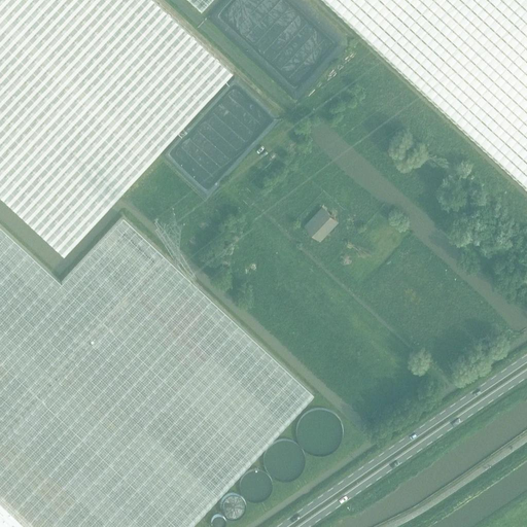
[(153,0),(0,0),(0,195),(65,255),(234,73),(153,0)]
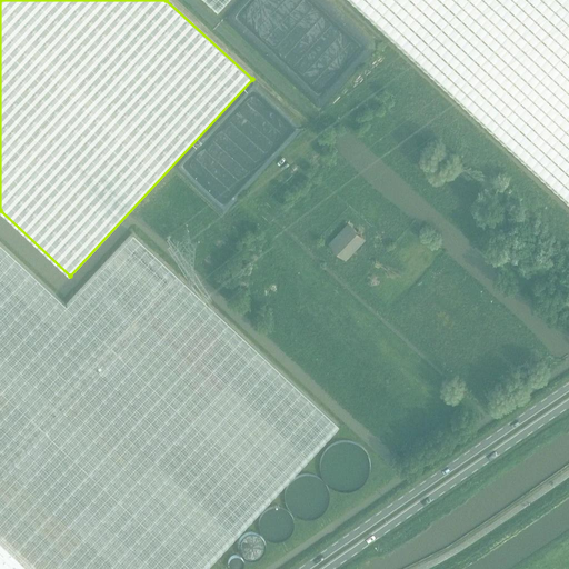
[(207,0),(220,11),(230,0),(207,0)]
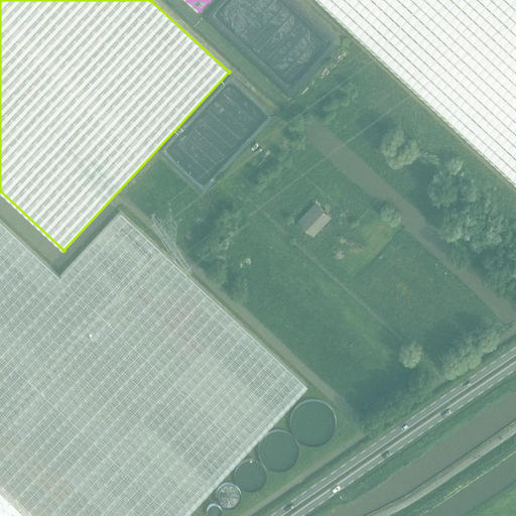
[(515,0),(318,0),(441,113),(515,181),(515,0)]
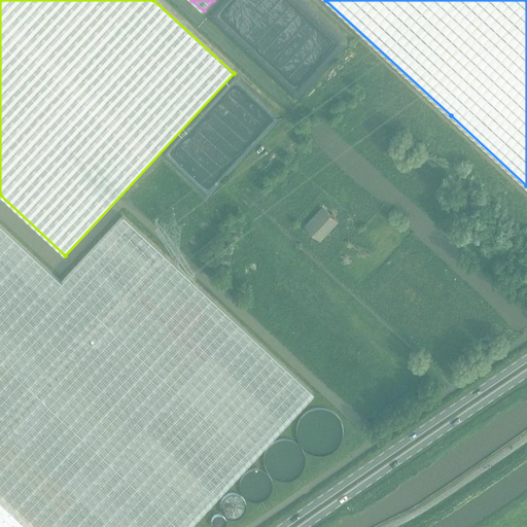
[(338,223),(334,218),(325,210),(322,207),(301,230),(306,235),(309,231),(320,241),(338,223)]
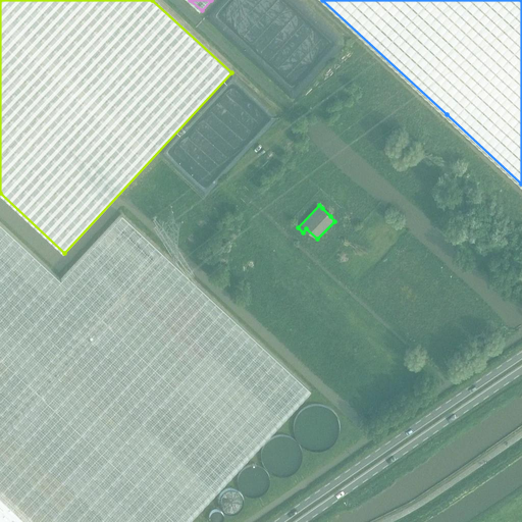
[(188,521),(311,392),(122,215),(61,280),(0,222),(0,521),(188,521)]
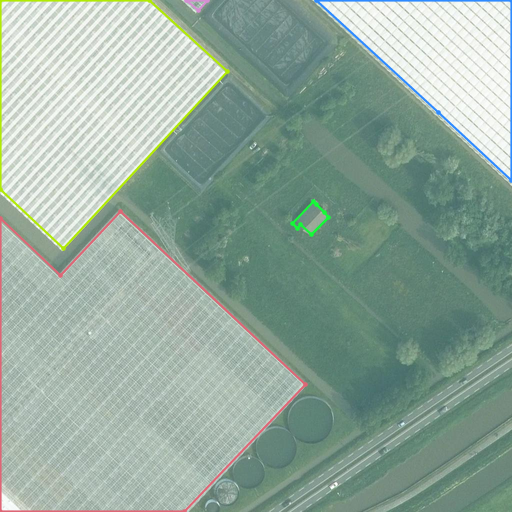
[(315,419),(315,416),(314,413),(313,411),(311,408),(308,406),(306,404),(303,404),(300,403),(297,403),(294,404),(291,405),(288,407),(286,410),(284,413),(283,416),(283,418),(283,421),(284,424),(285,427),(287,430),(290,432),(292,434),(294,435),(298,435),(301,435),(305,434),(308,433),(311,430),(312,429),(314,425),(315,422),(315,419)]
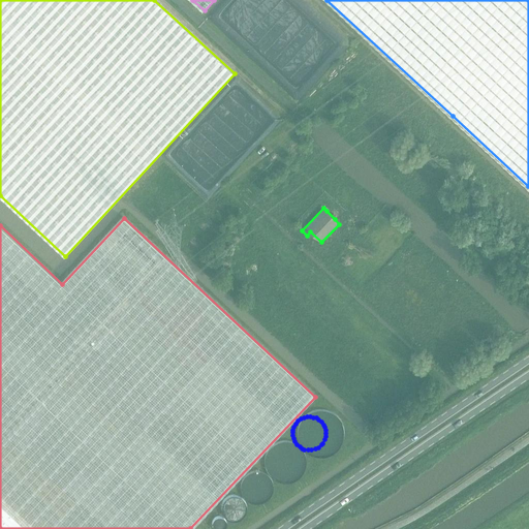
[(299,462),(299,459),(298,456),(297,453),(294,450),(291,447),(288,446),(285,445),(281,445),(277,445),(275,446),(272,448),(270,450),(268,453),(267,456),(266,459),(266,462),(266,466),(267,468),(269,471),(271,473),(274,476),(276,477),(279,478),(283,478),(285,478),(288,477),(291,476),(294,473),(297,471),(298,468),(299,466),(299,462)]
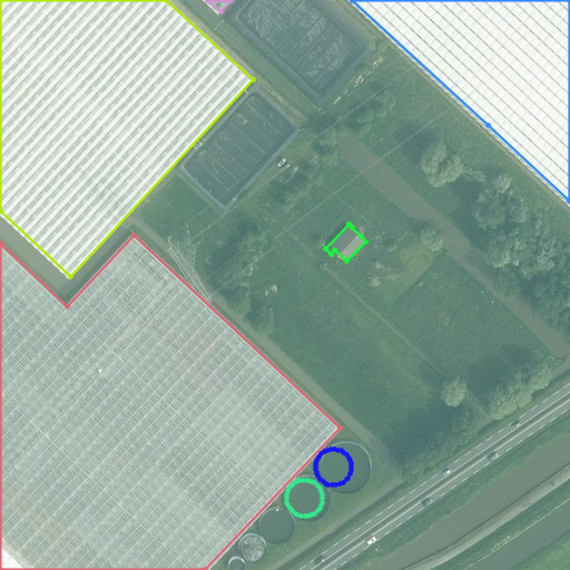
[(293,527),(293,526),(293,522),(292,520),(291,517),(288,513),(285,511),(283,510),(279,509),(276,508),(273,508),(268,509),(265,511),(263,512),(261,516),(258,518),(257,521),(257,526),(257,529),(258,532),(259,536),(262,538),(264,540),(267,542),(269,543),(274,544),(277,543),(282,542),(284,541),(288,539),(290,537),(292,532),(293,530),(293,527)]
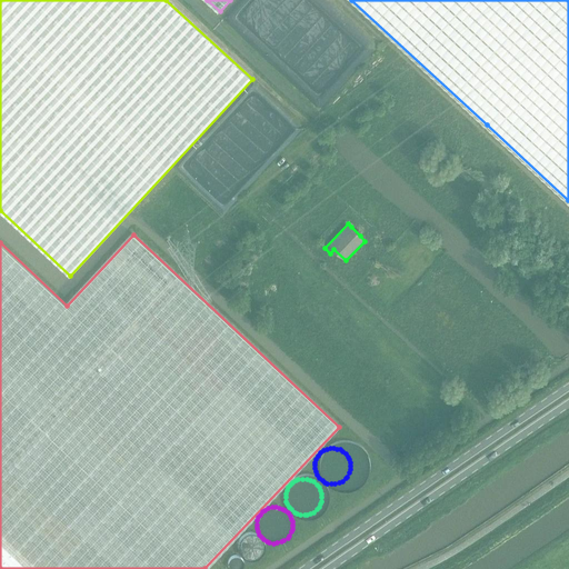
[(265,553),(263,550),(263,547),(261,543),(259,540),(256,538),(252,537),(249,536),(246,535),(241,536),(239,537),(236,538),(233,540),(231,543),(229,547),(229,550),(228,553),(229,557),(230,560),(231,562),(233,566),(237,568),(238,568),(253,568),(256,568),(259,566),(261,563),(262,560),(263,557),(265,553)]
